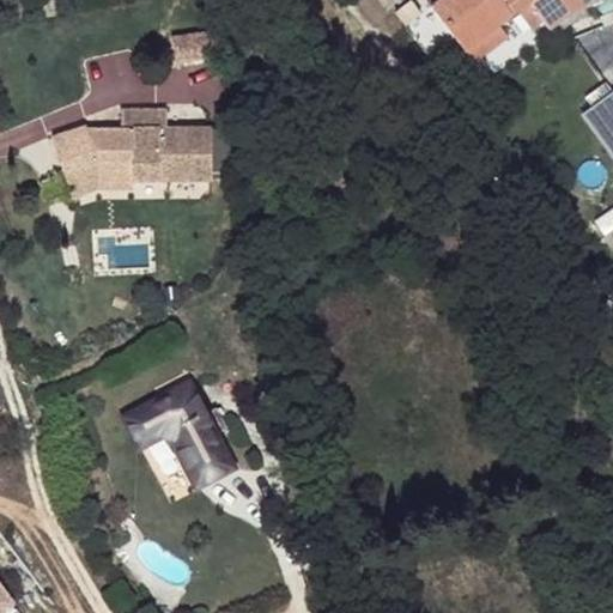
[(600,0),(424,0),(463,52),(498,25),(528,2),(550,29),(571,13),(600,0)]
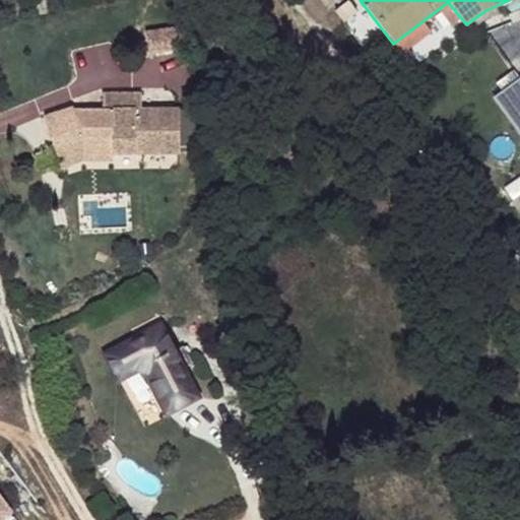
[(448,2),(440,9),(453,24),(460,18),(448,2)]
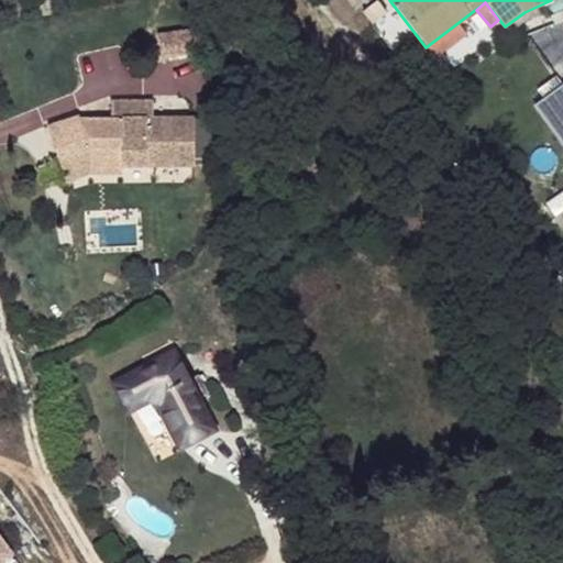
[(466,34),(457,23),(426,47),(434,58),(466,34)]
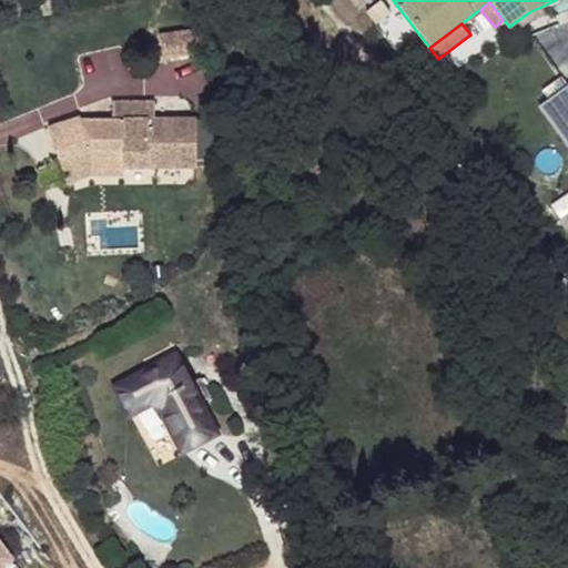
[(170,54),(206,52),(204,29),(169,32),(170,54)]
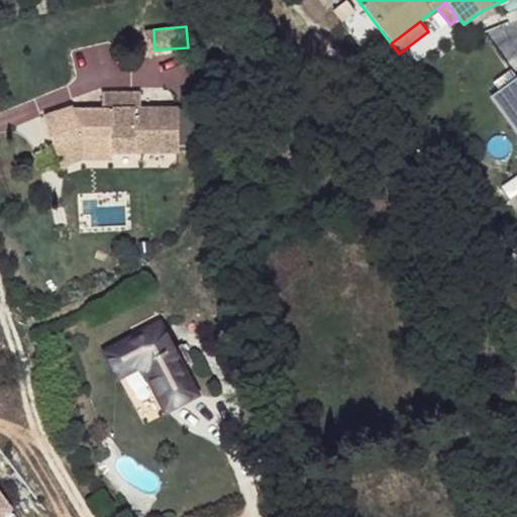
[(516,76),(491,96),(516,131),(516,76)]
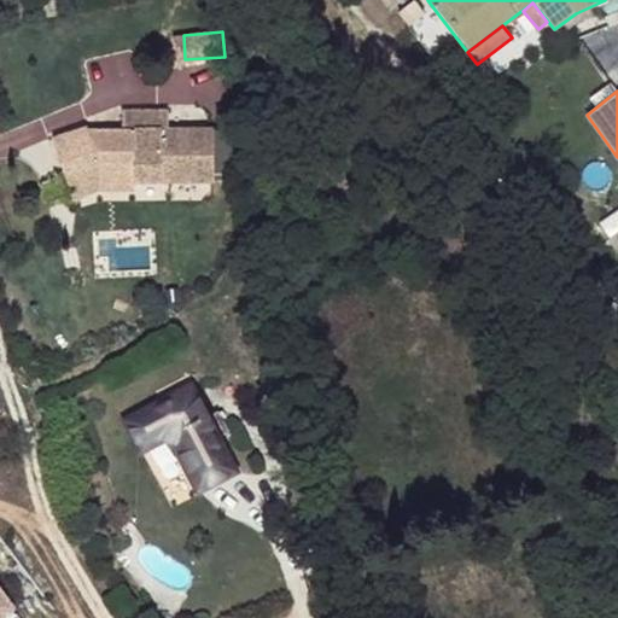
[(85,128),(51,139),(63,176),(97,165),(133,164),(133,182),(213,180),(211,128),(167,129),(167,110),(120,111),(121,130),(86,130),(85,128)]
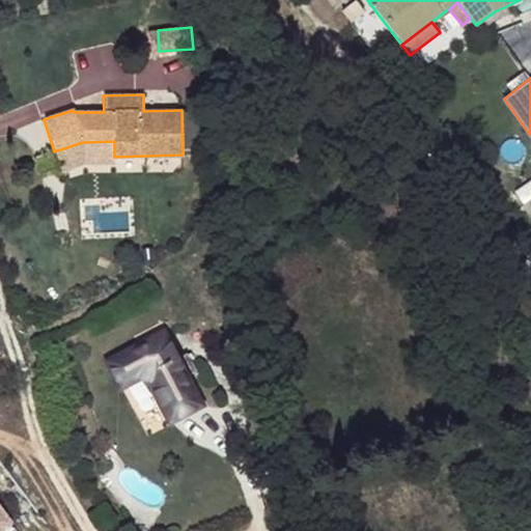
[(83,142),(54,151),(61,172),(83,165),(115,164),(114,157),(114,141),(83,142)]
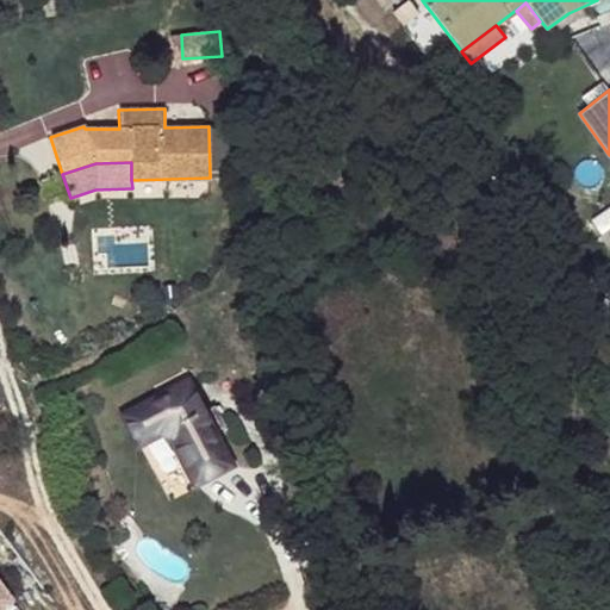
[(235,466),(190,383),(126,417),(142,447),(163,435),(170,437),(197,486),(235,466)]
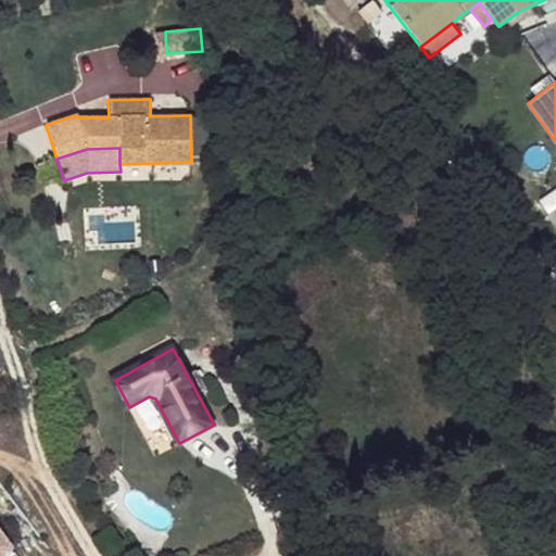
[(0,553),(17,540),(0,517),(0,553)]
